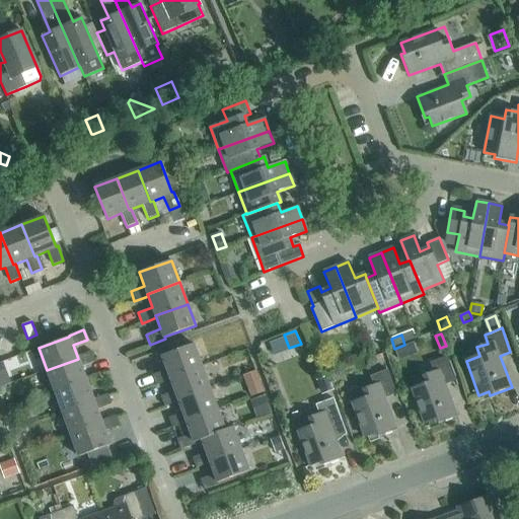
[(156,385),(170,380),(169,378),(202,366),(194,344),(161,356),(166,370),(153,375),(156,385)]
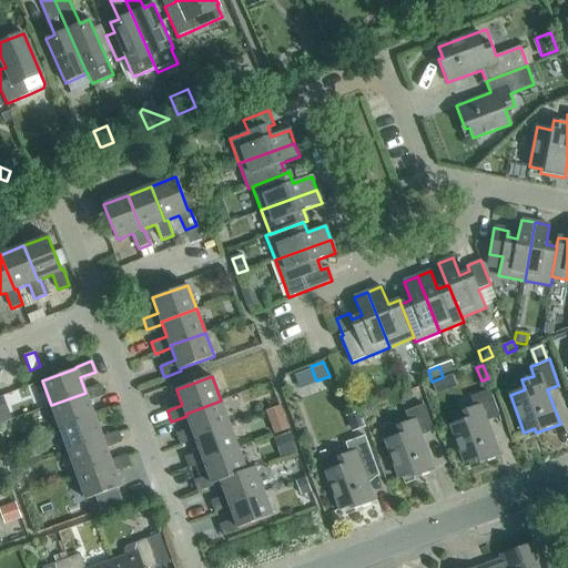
[(100,384),(84,389),(85,393),(51,405),(60,428),(94,416),(93,414),(89,402),(104,395),(100,384)]
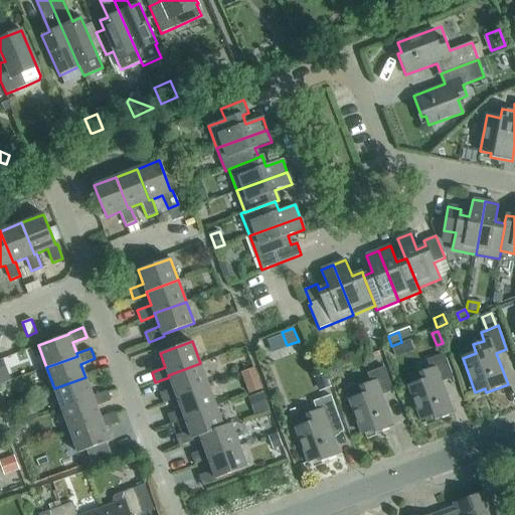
[(443,381),(453,377),(444,353),(426,360),(430,368),(418,372),(421,381),(408,386),(421,420),(431,416),(433,420),(454,412),(443,381)]
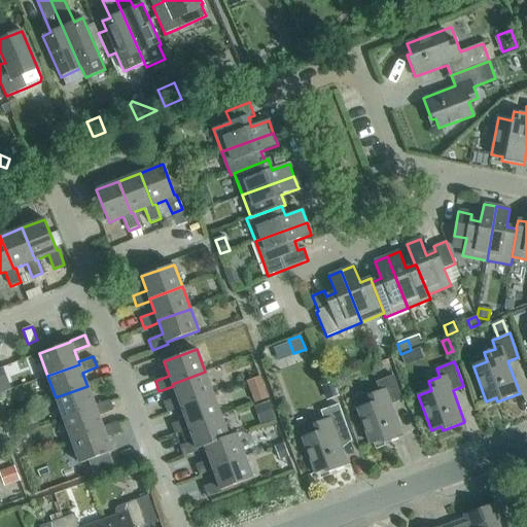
[(213,393),(205,372),(172,384),(173,386),(177,397),(163,402),(167,413),(181,408),(180,406),(213,393)]
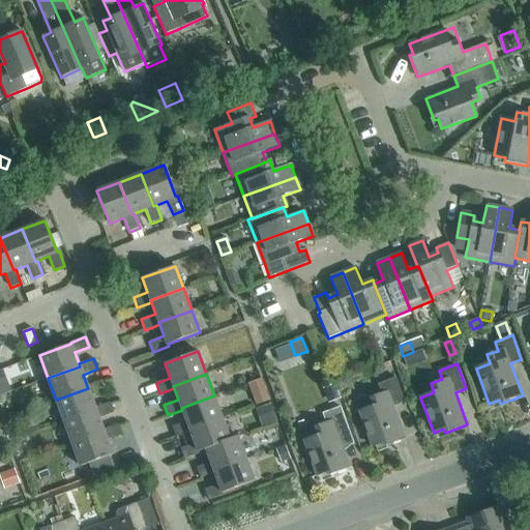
[(257,405),(269,400),(261,378),(248,383),(257,405)]
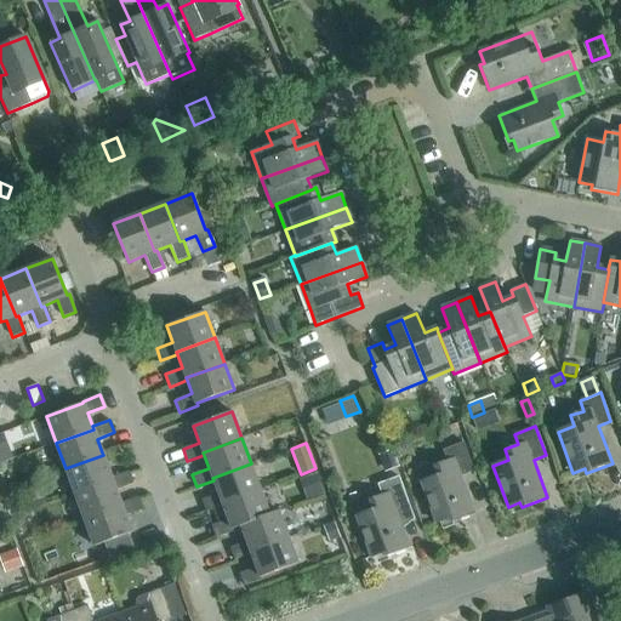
[(462,476),(474,471),(463,443),(443,450),(446,461),(433,466),(437,477),(421,482),(437,523),(448,518),(450,523),(476,513),(462,476)]
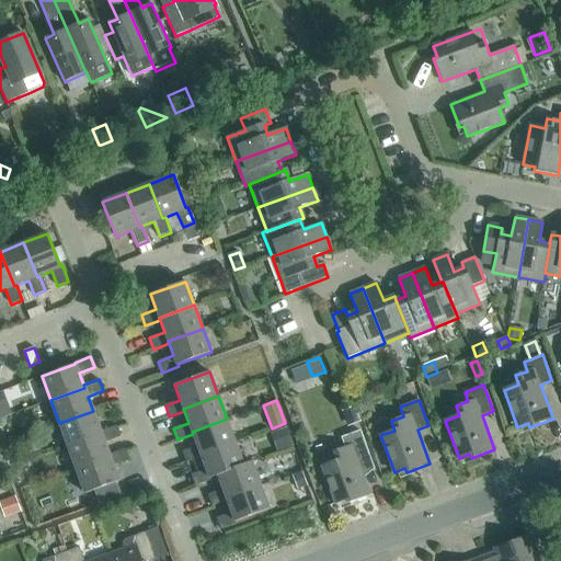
[(107,402),(92,409),(93,411),(59,423),(68,447),(102,434),(101,432),(96,420),(112,414),(107,402)]
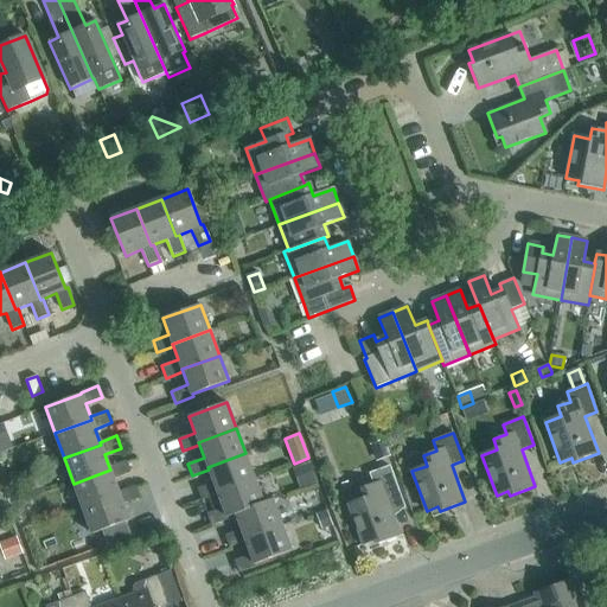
[(391,454),(385,439),(371,443),(377,459),(391,454)]
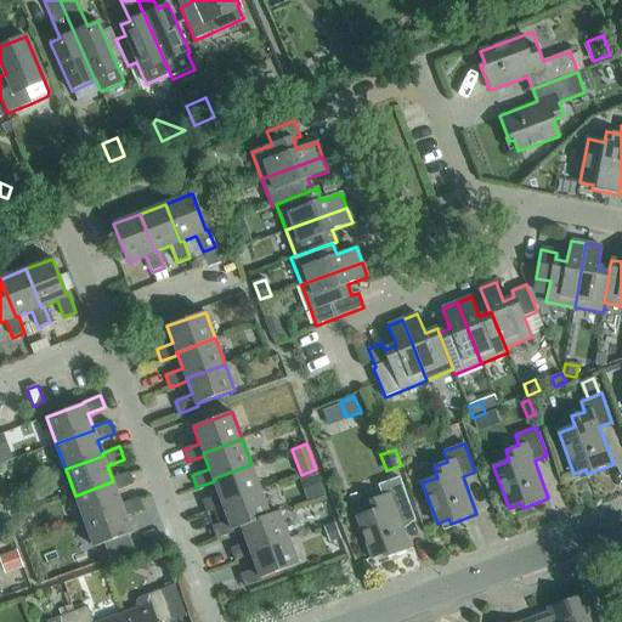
[(260,490),(252,464),(213,479),(214,481),(219,495),(202,501),(207,513),(224,507),(222,504),(260,490)]
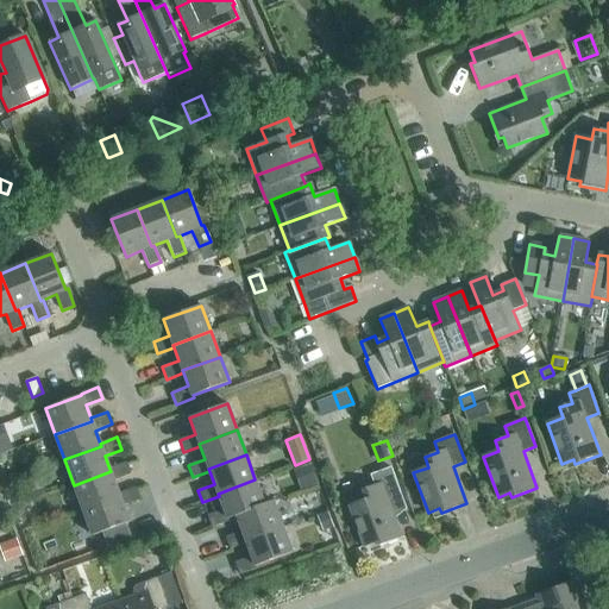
[(126,463),(110,469),(111,471),(74,485),(82,510),(120,496),(119,494),(114,481),(131,475),(126,463)]
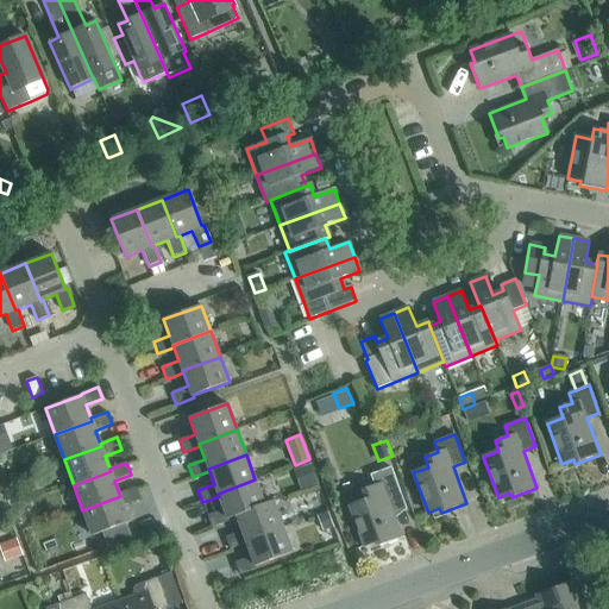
[(296,471),(302,489),(318,483),(312,465),(296,471)]
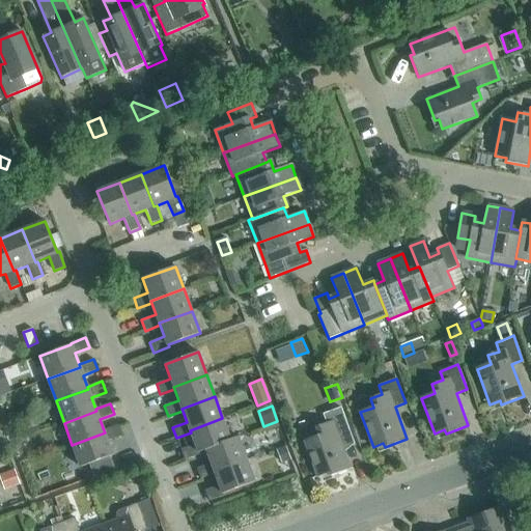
[(339,436),(350,432),(341,408),(323,414),(327,423),(314,427),(318,437),(305,442),(317,476),(328,473),(329,477),(352,469),(339,436)]
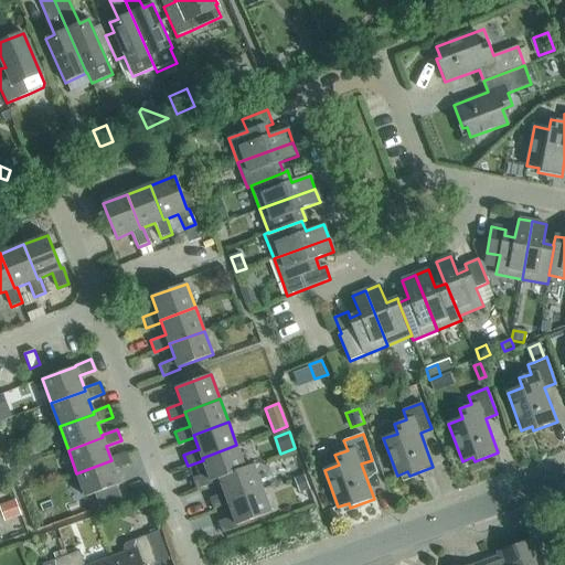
[(245,468),(236,445),(202,458),(203,460),(208,472),(192,478),(196,489),(213,483),(212,481),(220,479),(219,478),(245,468)]
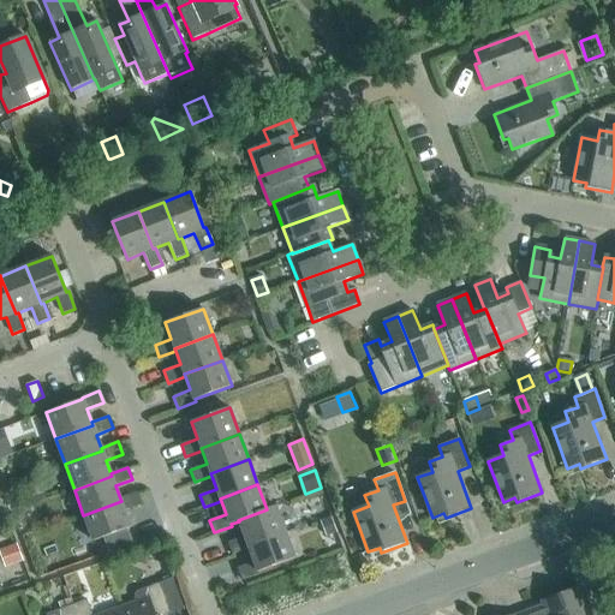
[(13,512),(22,509),(16,493),(7,496),(5,497),(11,513),(13,512)]
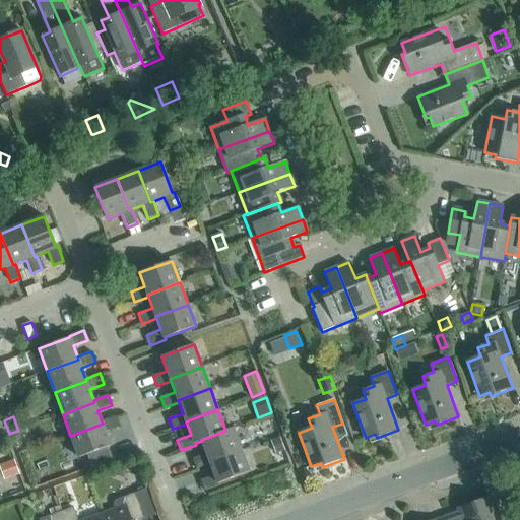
[(102,421),(103,424),(70,436),(79,458),(87,454),(92,467),(113,460),(108,447),(111,446),(106,432),(119,427),(116,416),(102,421)]
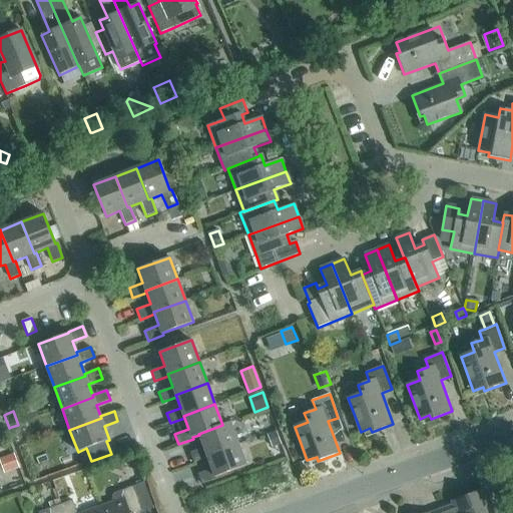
[(230,422),(222,425),(198,434),(199,435),(203,447),(190,453),(193,463),(207,458),(206,455),(238,444),(230,422)]
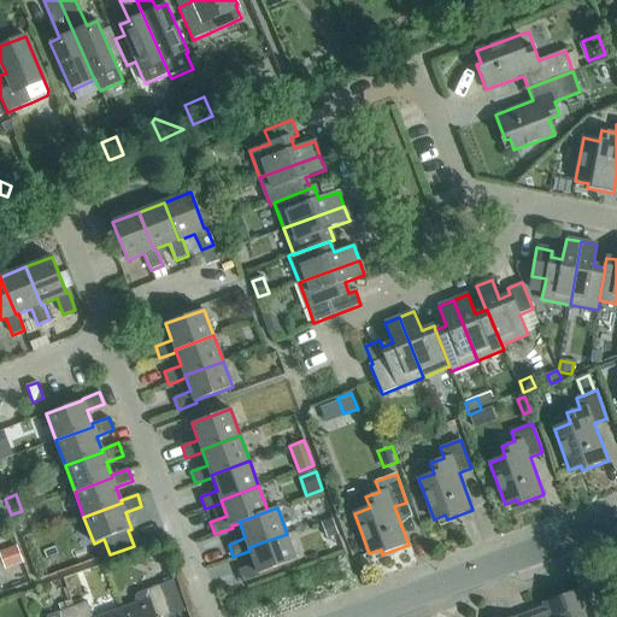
[(327,538),(338,534),(331,517),(322,522),(327,538)]
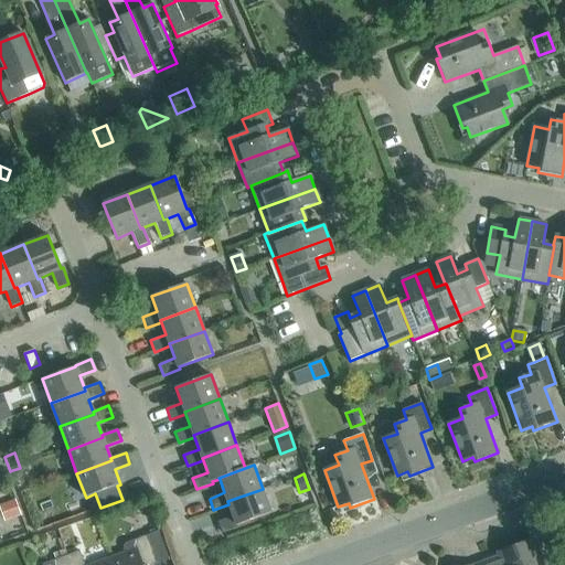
[(272,513),(263,489),(227,501),(228,504),(233,516),(217,522),(222,533),(238,528),(237,525),(272,513)]
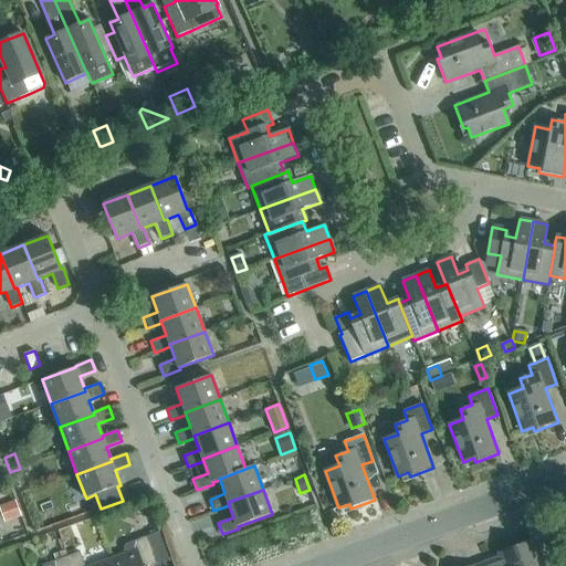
[(0,505),(0,511),(4,523),(21,517),(16,501),(0,505)]
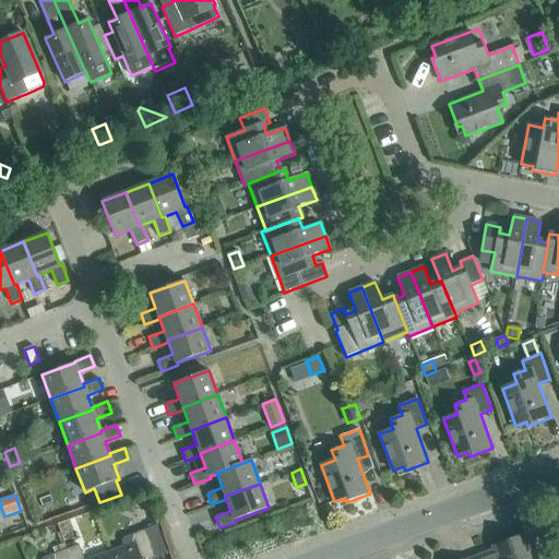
[(153,558),(155,558),(144,531),(125,537),(122,543),(123,547),(109,552),(111,558),(153,558)]
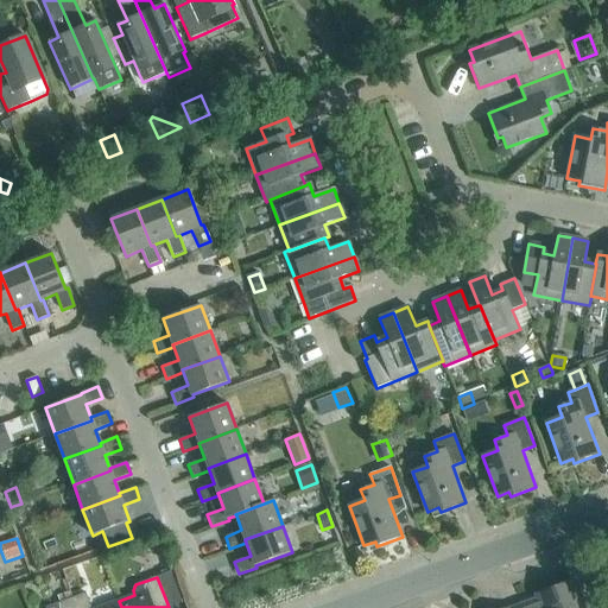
[(581,607),(574,584),(539,597),(539,599),(514,607),(581,607)]
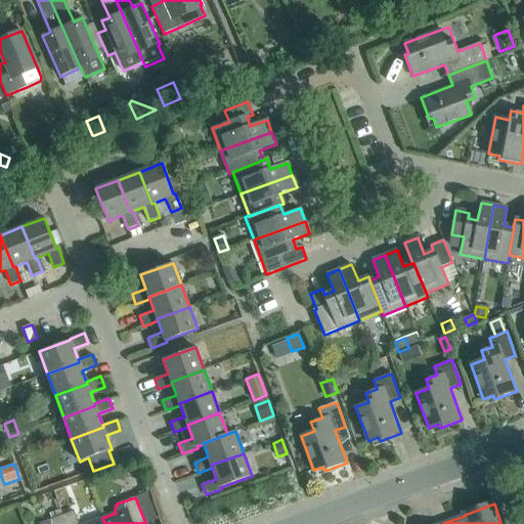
[(62,515),(60,510),(50,513),(52,519),(62,515)]
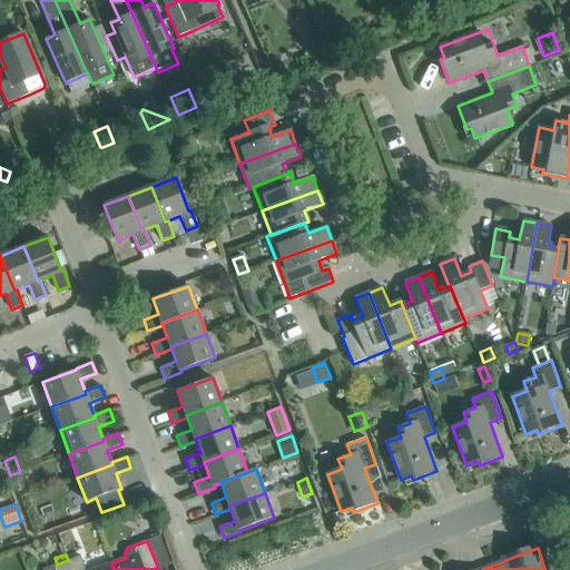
[(114,569),(111,563),(91,569),(85,569),(80,556),(68,560),(70,569),(114,569)]
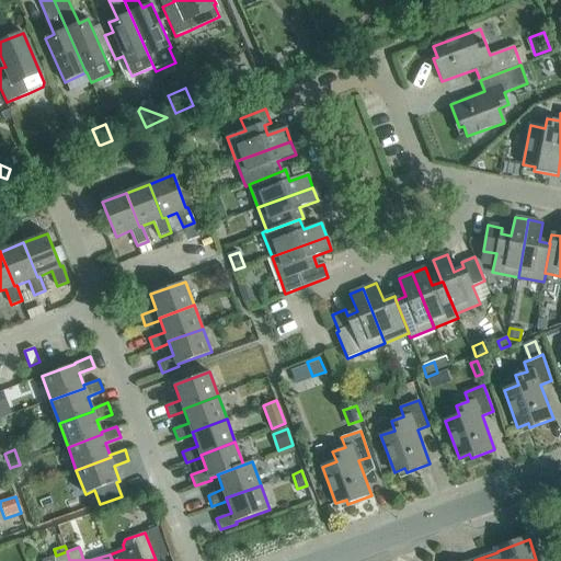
[(69,560),(67,551),(56,556),(42,560),(69,560)]
